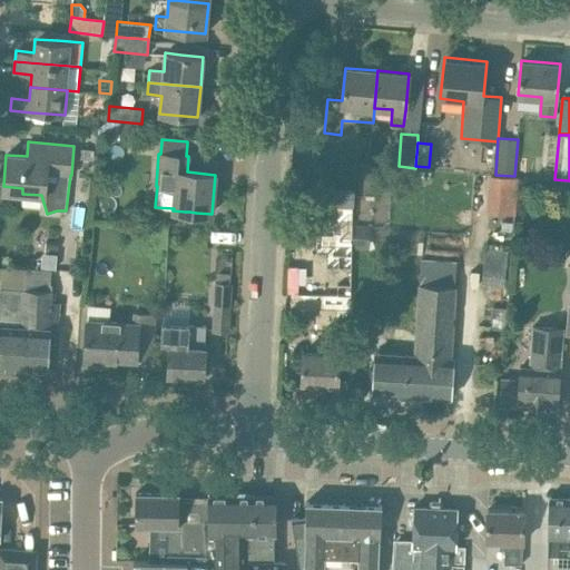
[(485,212),(516,214),(519,177),(488,175),(485,212)]
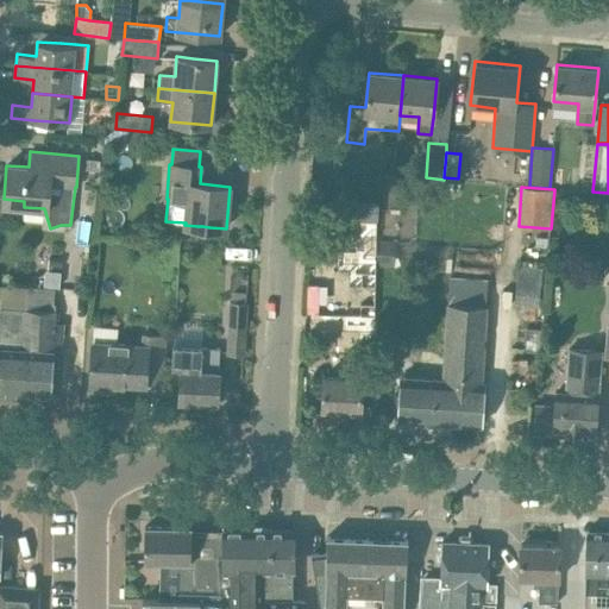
[(331,249),(330,271),(346,272),(346,287),(374,287),(375,256),(362,256),(363,238),(375,238),(376,220),(331,219),(331,238),(334,238),(338,238),(337,249),(331,249)]
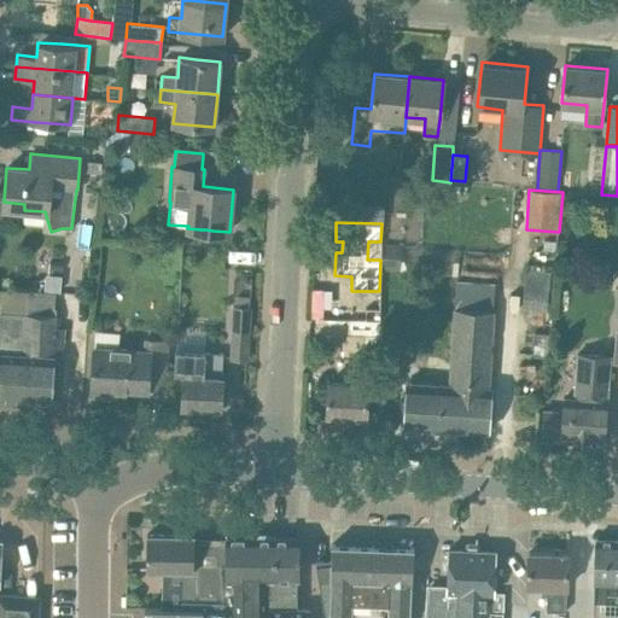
[(383,244),(383,245),(382,270),(398,272),(400,245),(383,244)]
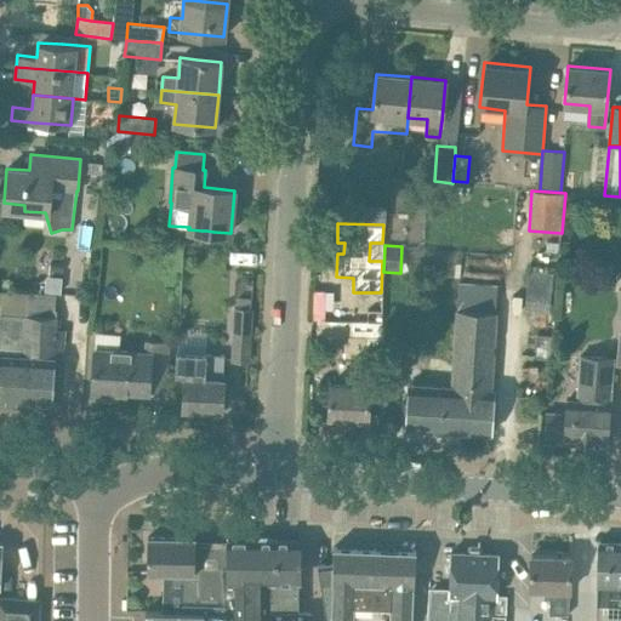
[(554,268),(530,265),(524,311),(548,313),(554,268)]
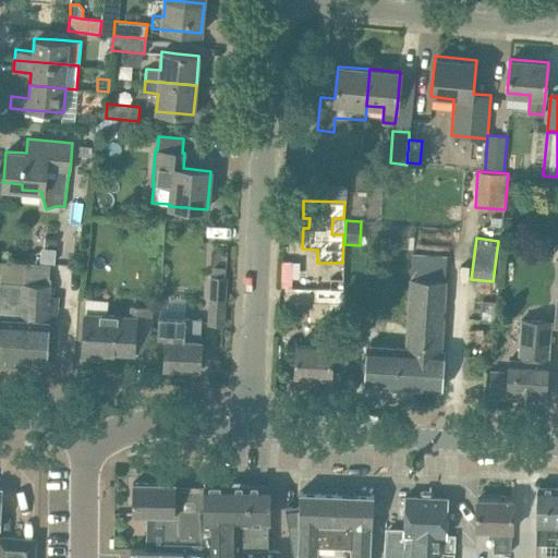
[(366,362),(364,384),(440,389),(443,367),(444,351),(440,350),(447,256),(412,254),(405,348),(367,344),(366,362)]
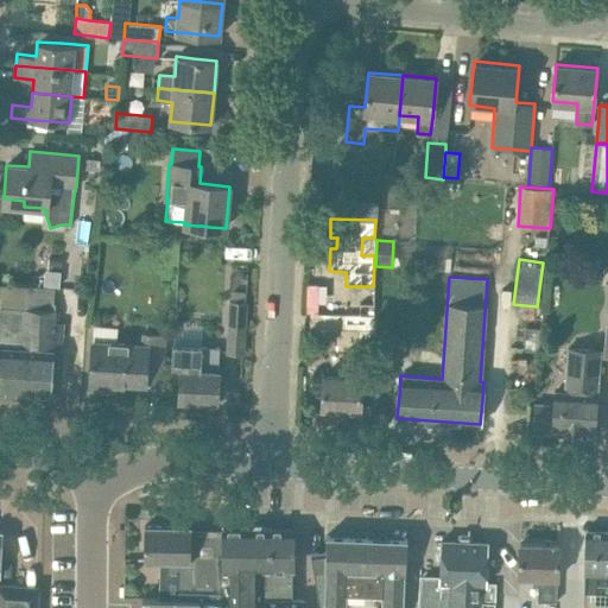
[(0,391),(31,393),(50,396),(52,372),(54,350),(52,350),(56,304),(54,304),(55,290),(27,287),(25,308),(0,305),(0,391)]
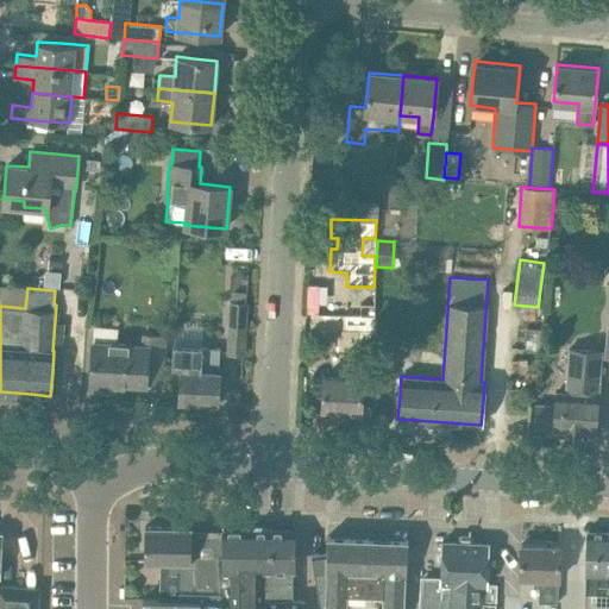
[(244,353),(246,303),(234,302),(234,299),(220,297),(220,320),(228,321),(227,353),(244,353)]
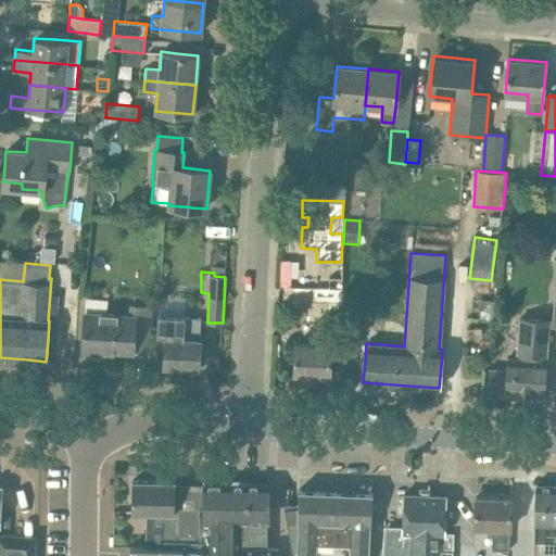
[(330,277),(330,288),(343,288),(343,278),(330,277)]
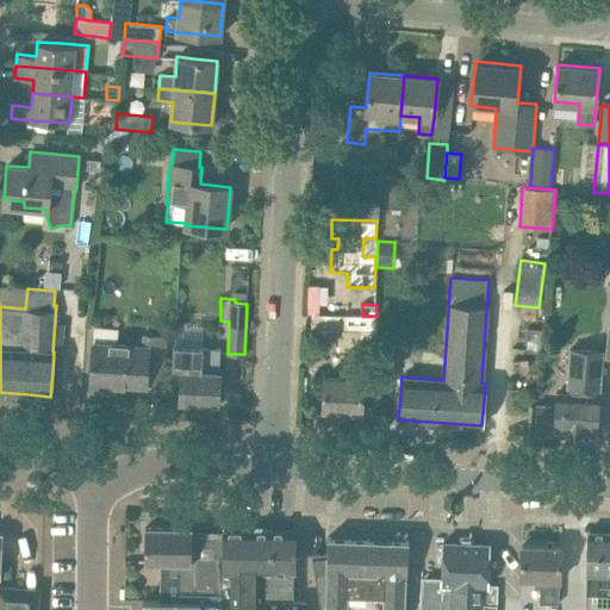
[(343,316),(342,334),(356,334),(356,355),(365,355),(365,358),(372,358),(372,344),(377,344),(377,316),(362,316),(343,316)]
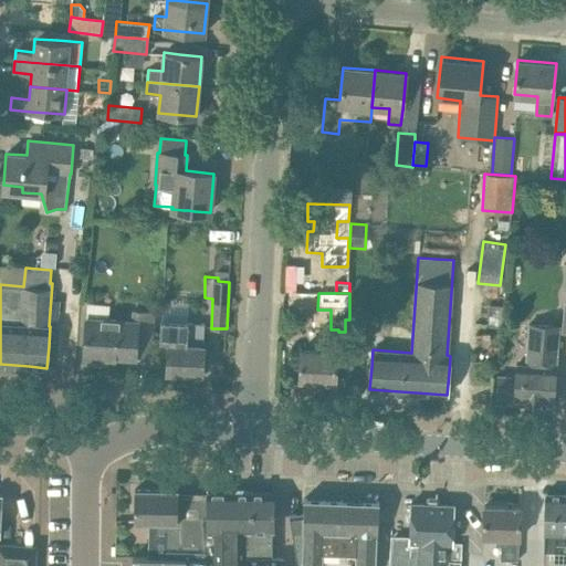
[(504,305),(489,303),(486,324),(502,325),(504,305)]
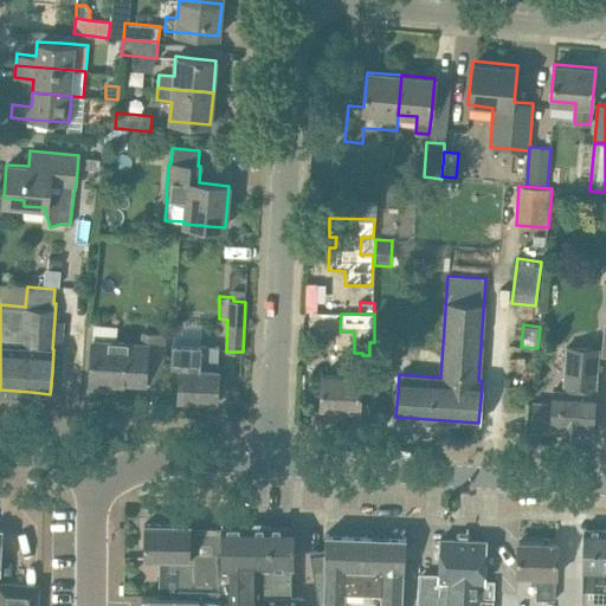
[(161,382),(162,359),(163,333),(142,331),(142,342),(92,340),(89,388),(110,389),(110,382),(144,385),(144,382),(161,382)]
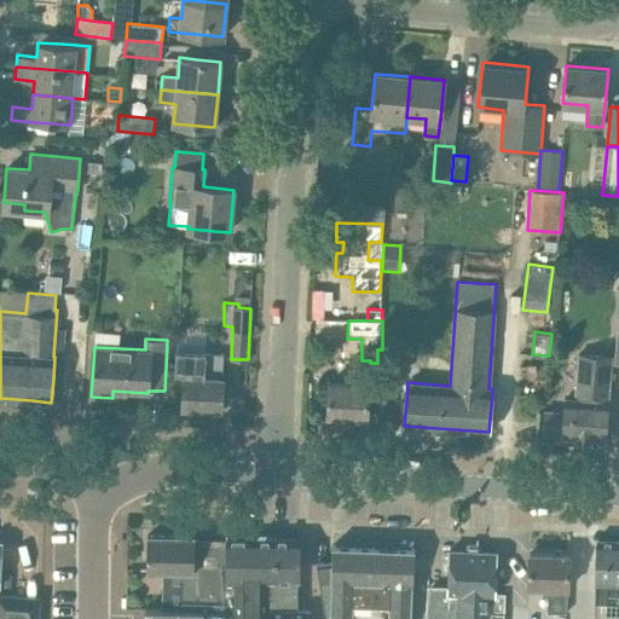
[(175,351),(174,374),(184,374),(183,408),(185,408),(184,412),(187,416),(197,417),(201,414),(202,409),(221,410),(223,377),(224,353),(204,352),(175,351)]
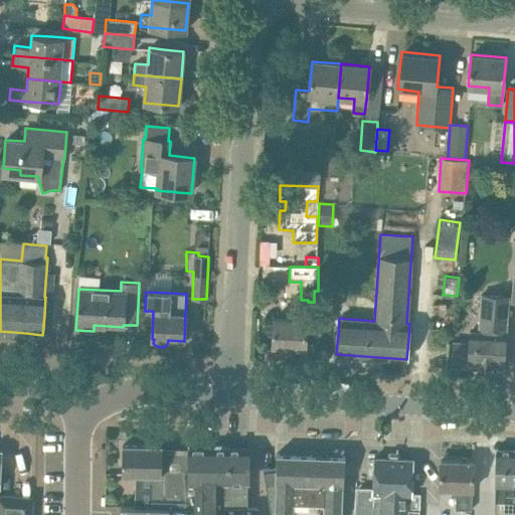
[(503,366),(505,346),(509,298),(482,296),(479,332),(470,332),(469,343),(453,341),(451,362),(503,366)]
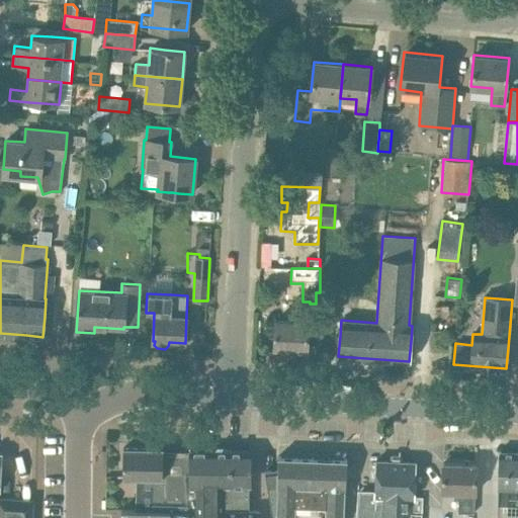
[(274,348),(308,349),(310,304),(310,301),(303,301),(292,301),(291,320),(275,320),(274,348)]
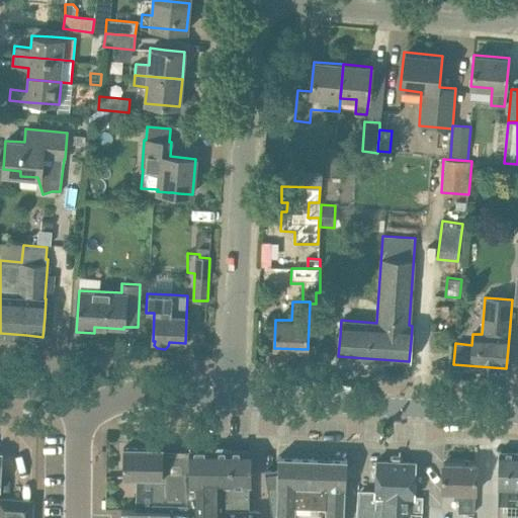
[(163,448),(123,447),(122,477),(143,477),(143,479),(151,479),(151,503),(188,504),(186,473),(162,473),(163,448)]
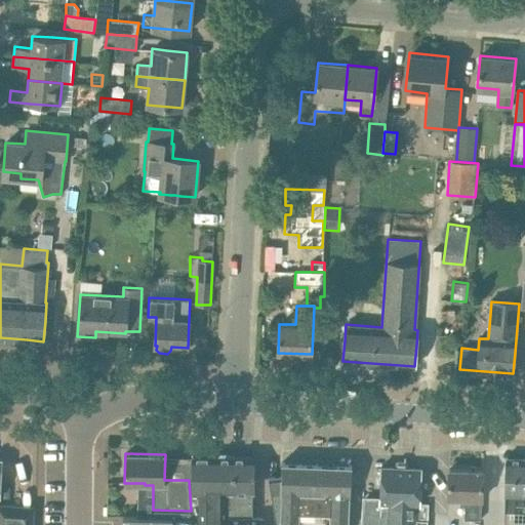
[(264,524),(263,517),(252,517),(252,502),(253,502),(253,456),(232,456),(228,453),(220,453),(217,456),(192,456),(192,480),(189,480),(191,511),(192,524),(264,524)]
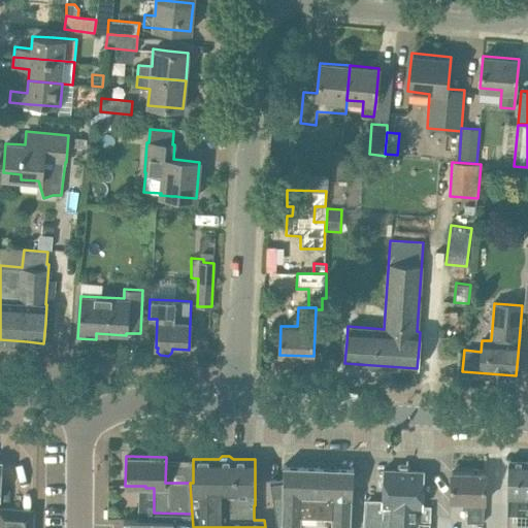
[(507,497),(506,522),(527,524),(527,523),(527,460),(508,459),(507,497)]
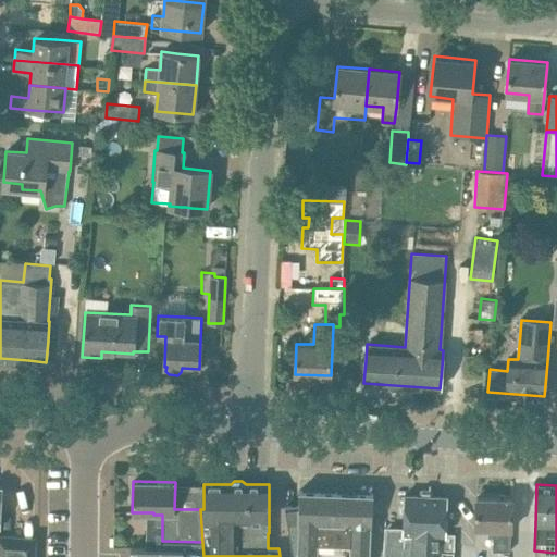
[(384,531),(383,556),(453,556),(455,534),(445,534),(446,496),(433,496),(433,492),(430,489),(422,487),(419,491),(418,495),(405,494),(403,532),(384,531)]
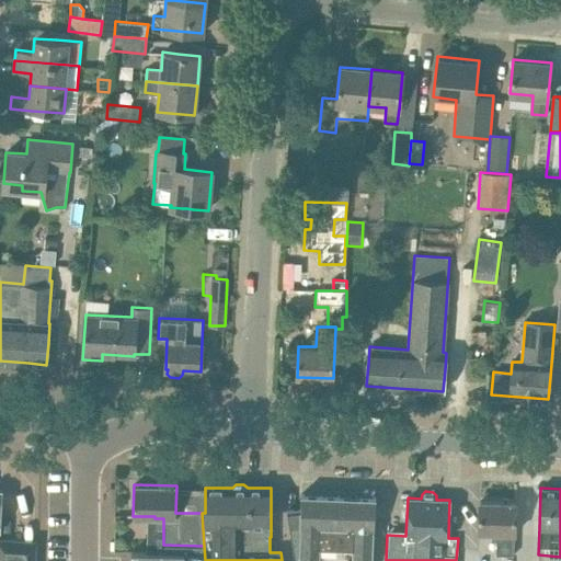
[(371,560),(376,496),(339,495),(301,494),(300,508),(286,511),(294,560),(371,560)]
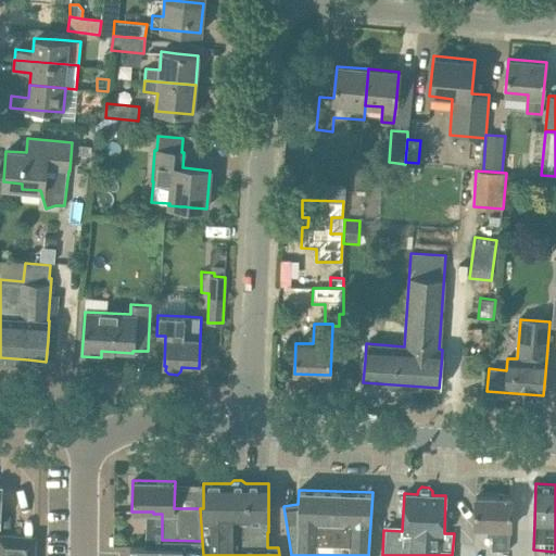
[(512,497),(476,496),(475,528),(493,528),(492,550),(509,551),(512,497)]
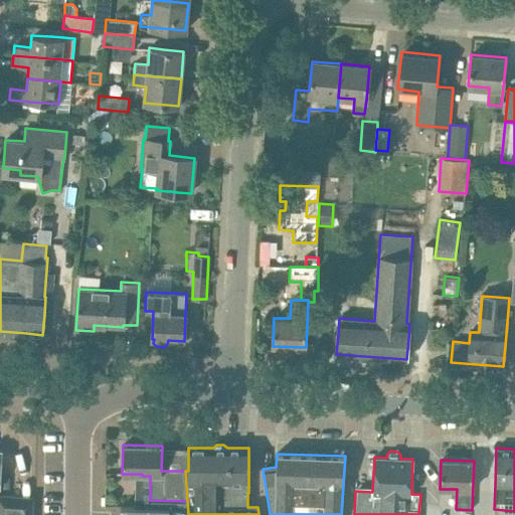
[(0,493),(0,514),(33,514),(34,495),(0,493)]
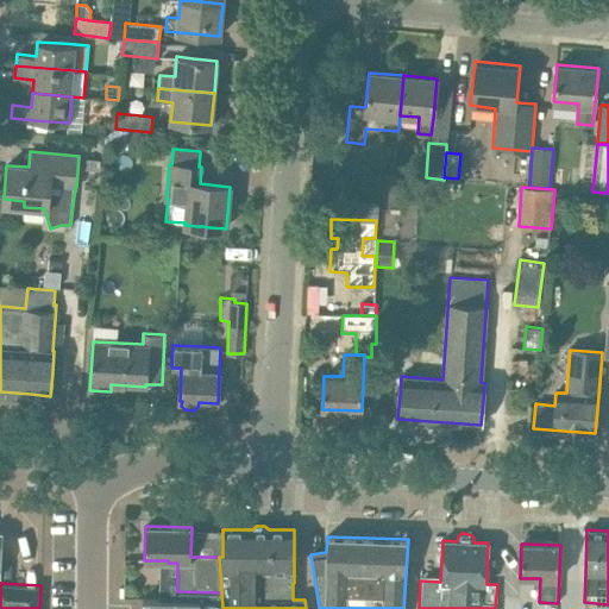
[(223,608),(221,592),(177,591),(176,598),(143,598),(142,601),(144,601),(145,606),(145,608),(223,608)]
